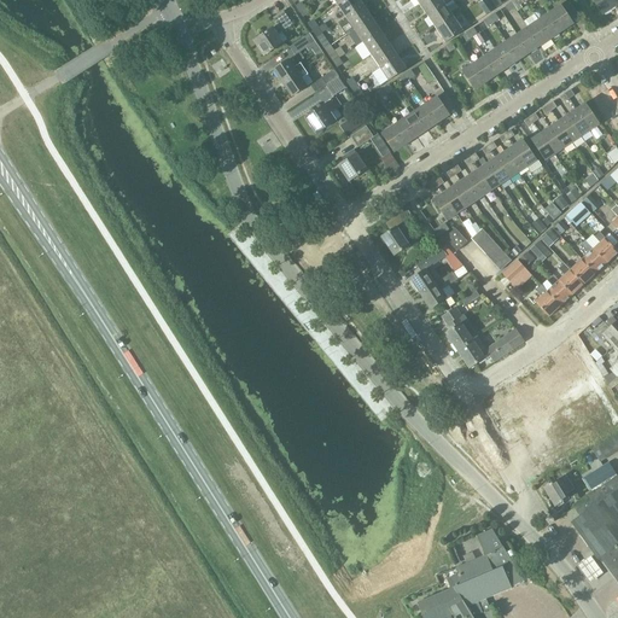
[(345,17),(363,5),(360,0),(343,0),(337,4),(328,10),(332,15),(340,10),(345,17)]
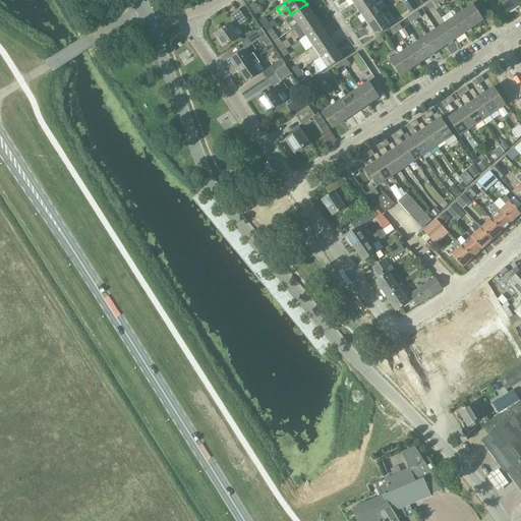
[(358,0),(353,4),(360,14),(375,4),(372,0),(358,0)]
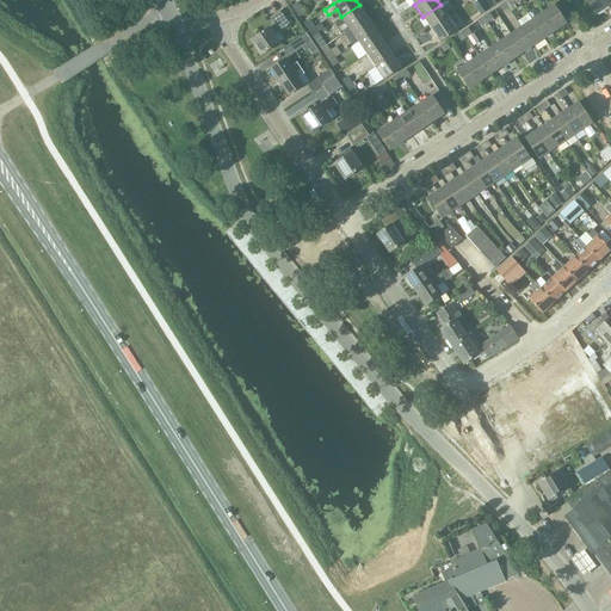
[(476,0),(473,4),(481,14),(488,10),(481,0),(476,0)]
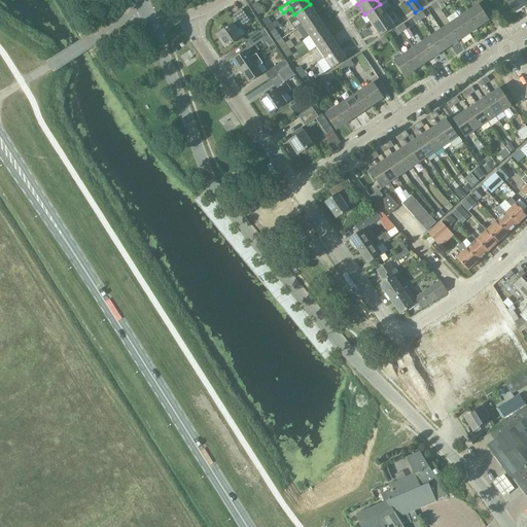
[(468,11),(479,27),(489,21),(485,14),(492,10),(484,0),(477,0),(470,4),(473,8),(468,11)]
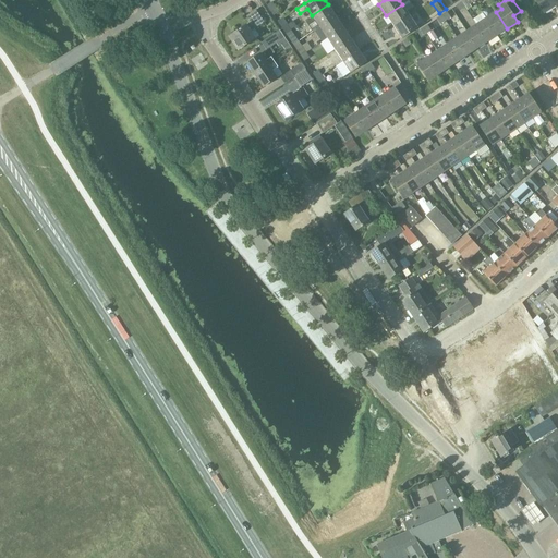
[(534,0),(544,13),(557,5),(553,0),(534,0)]
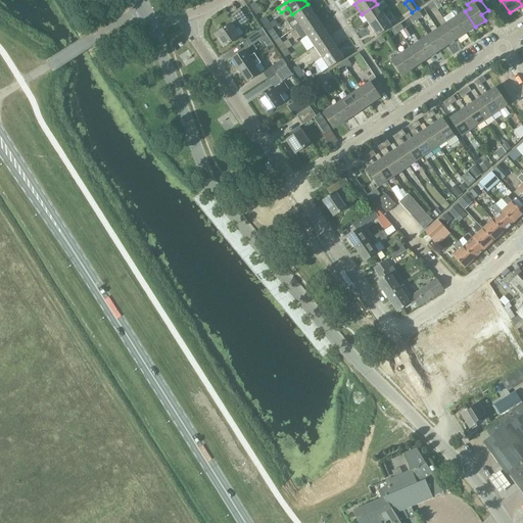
[(430,10),(435,7),(432,2),(427,5),(430,10)]
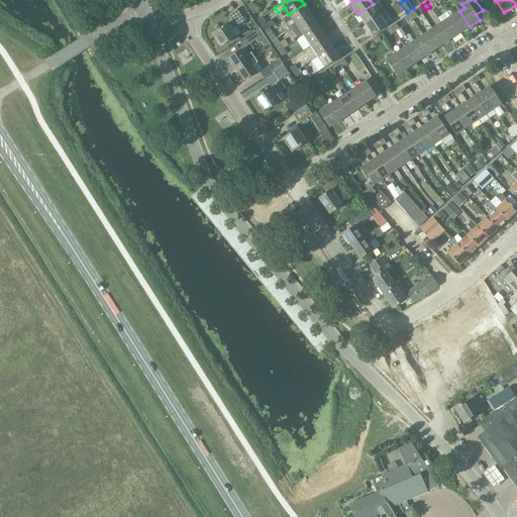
[(296,25),(311,15),(304,4),(289,14),(282,19),(285,23),(292,18),(296,25)]
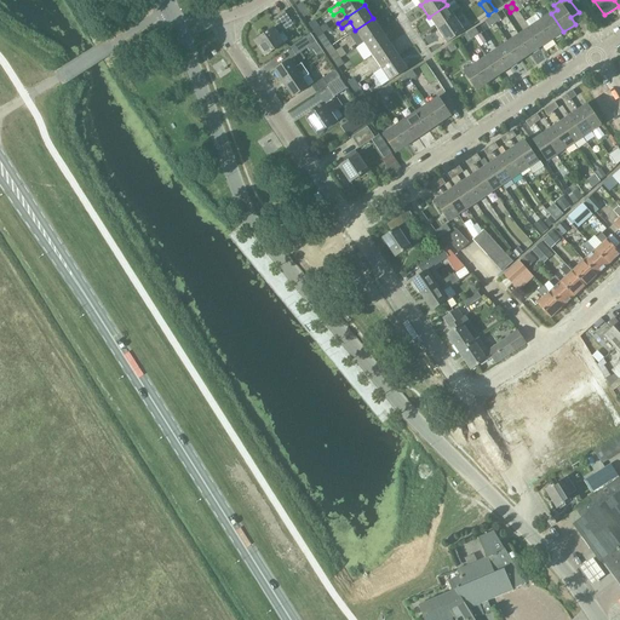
[(458,7),(452,12),(447,5),(429,17),(437,29),(455,17),(461,13),(458,7)]
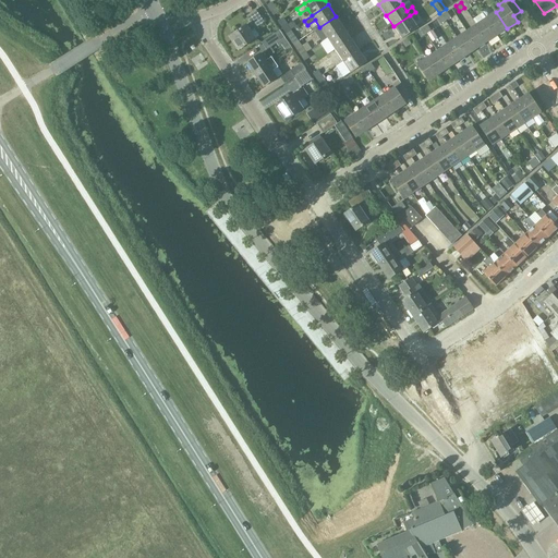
[(251,31),(264,22),(255,10),(245,16),(250,22),(229,36),(238,50),(255,38),(251,31)]
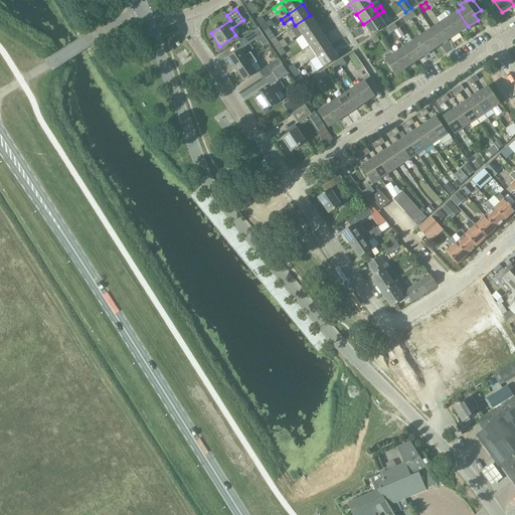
[(459,32),(468,26),(458,11),(449,17),(459,32)]
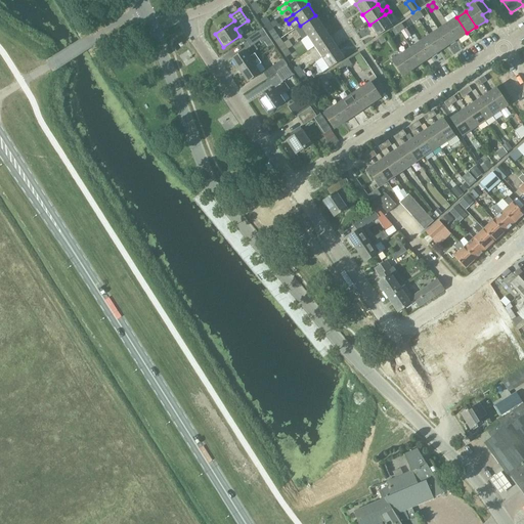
[(392,26),(385,14),(369,25),(377,36),(392,26)]
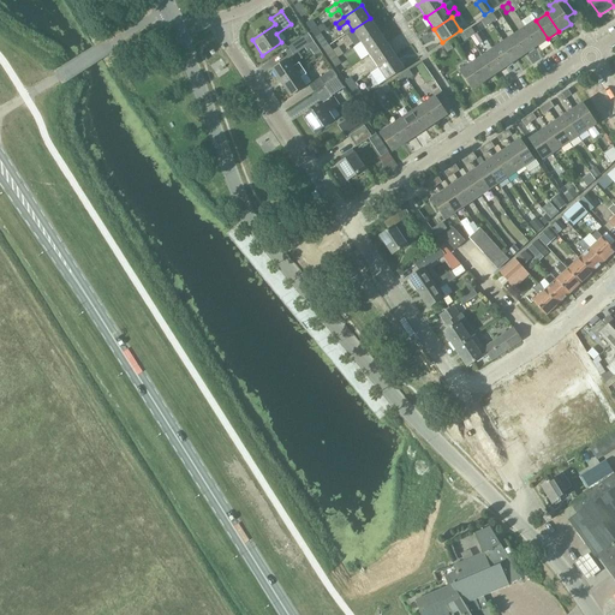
[(485,27),(491,23),(487,17),(481,21),(485,27)]
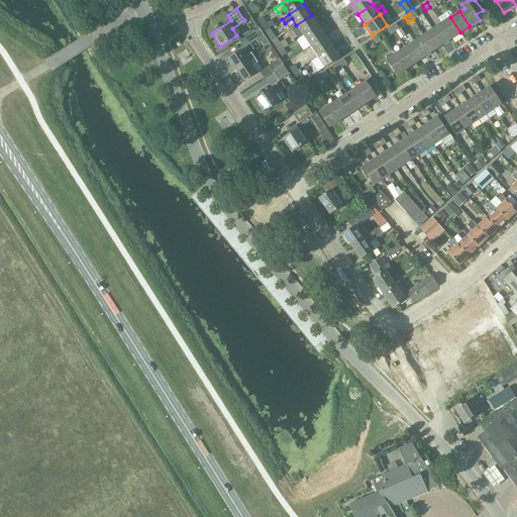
[(303,35),(318,25),(311,15),(296,25),(303,35)]
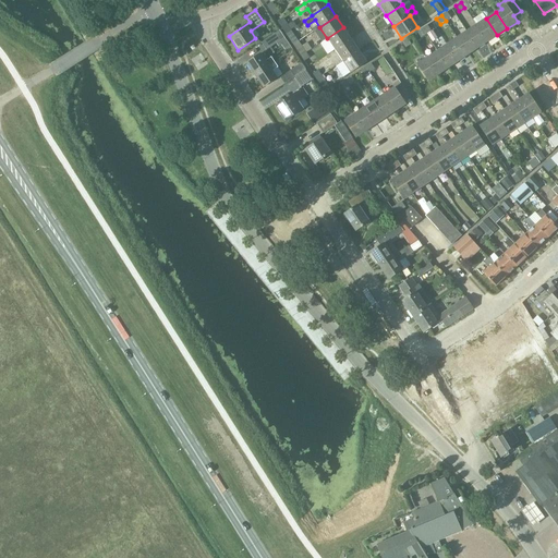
[(487,41),(497,35),(486,19),(476,25),(487,41)]
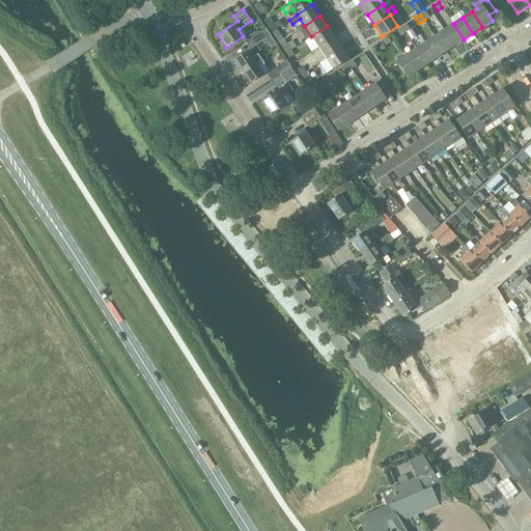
[(336,19),(332,22),(338,33),(346,28),(342,22),(339,24),(336,19)]
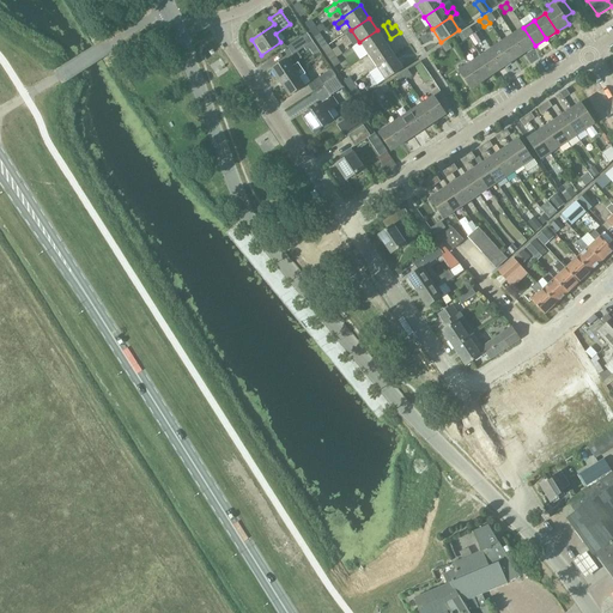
[(473,34),(469,28),(463,31),(468,37),(473,34)]
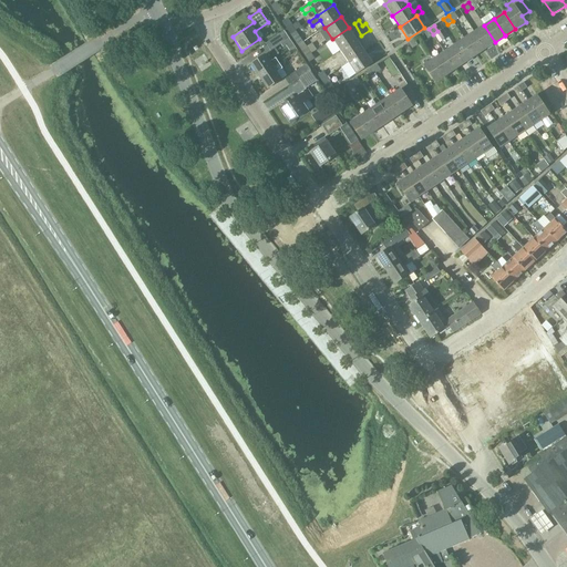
[(485,49),(495,42),(484,26),(474,32),(485,49)]
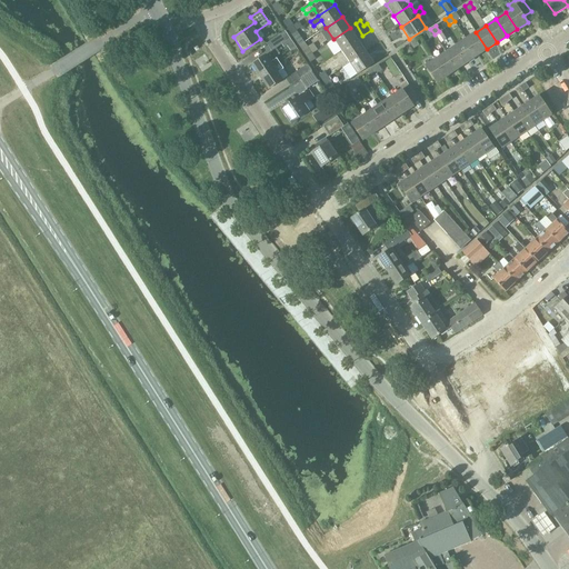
[(341,51),(358,40),(350,28),(333,39),(341,51)]
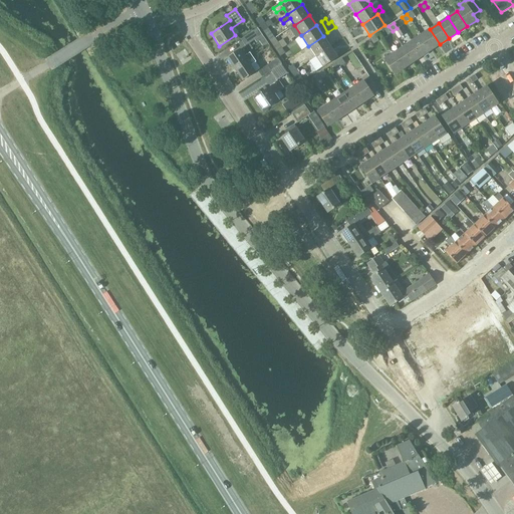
[(388,34),(393,31),(389,26),(383,29),(388,34)]
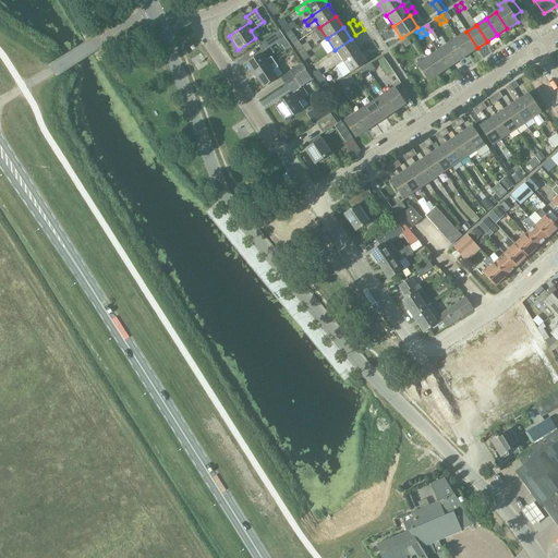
[(293,45),(295,44),(299,40),(291,29),(290,29),(286,33),(293,45)]
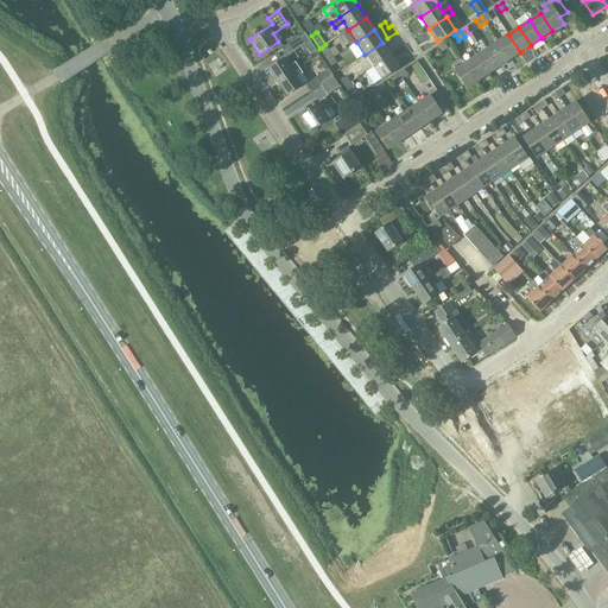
[(290,55),(310,42),(304,33),(284,46),(290,55)]
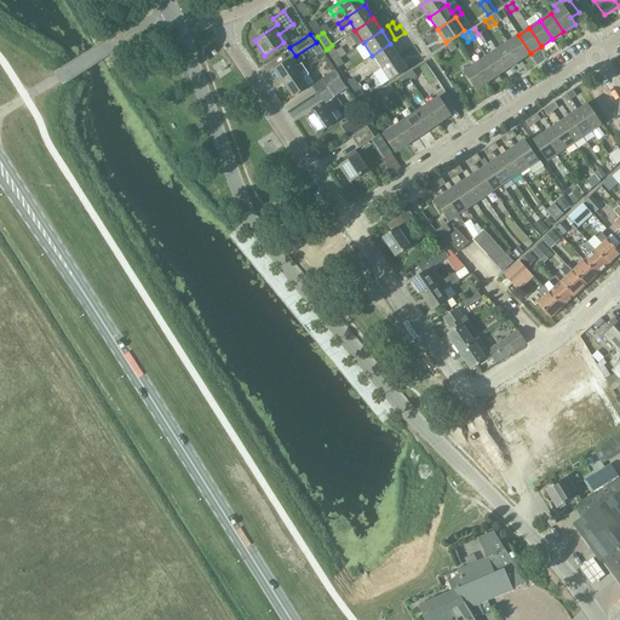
[(520,61),(530,53),(518,35),(507,42),(520,61)]
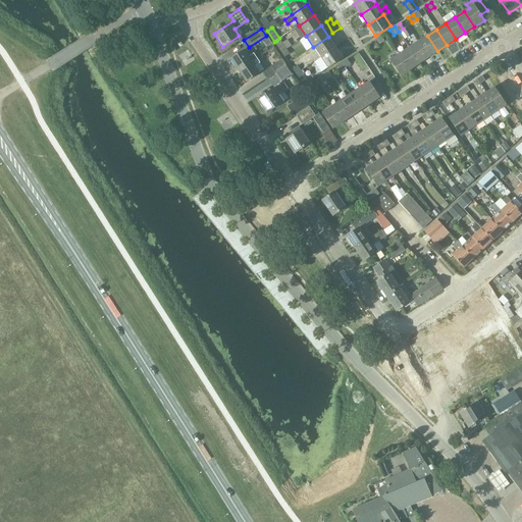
[(336,40),(342,49),(352,44),(348,35),(336,40)]
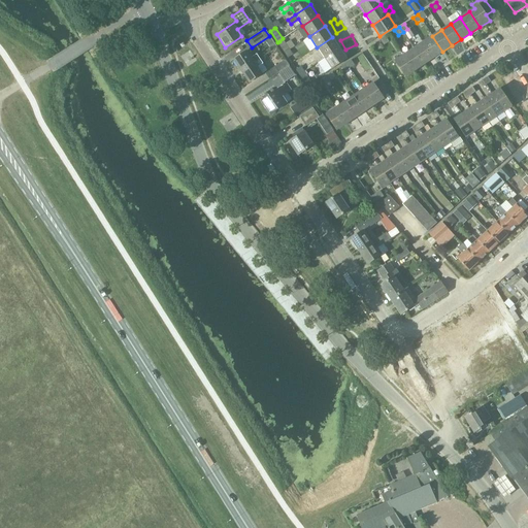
[(389,42),(386,37),(385,36),(381,39),(384,45),(389,42)]
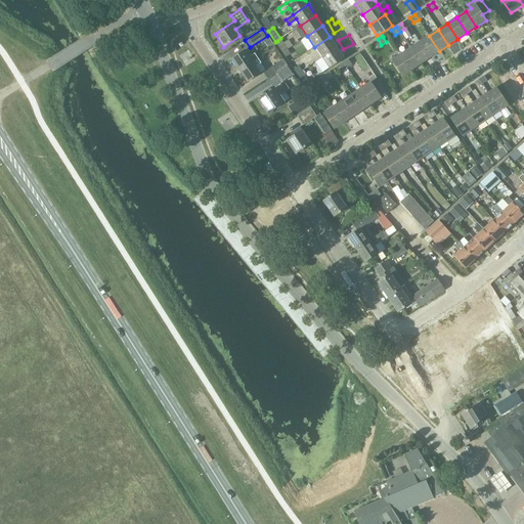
[(430,57),(439,51),(429,36),(420,42),(430,57)]
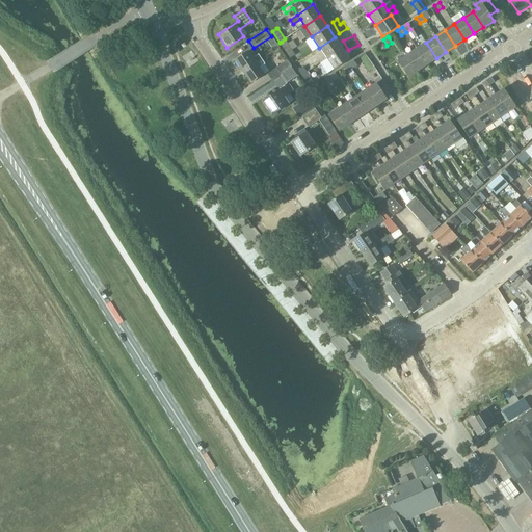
[(286,42),(291,48),(295,45),(290,37),(286,42)]
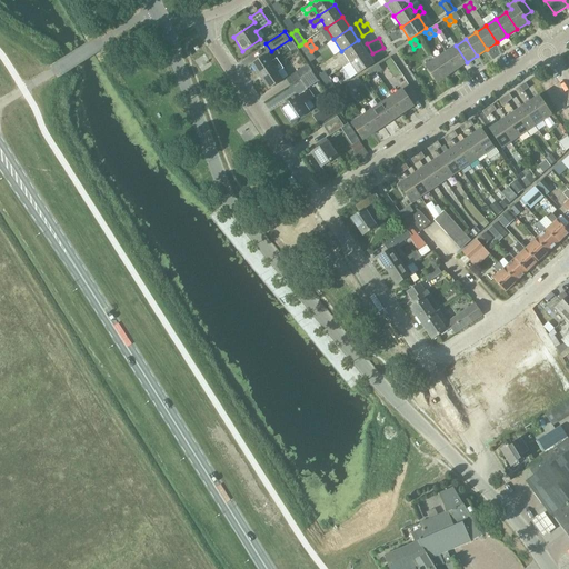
[(349,62),(366,51),(358,40),(341,51),(349,62)]
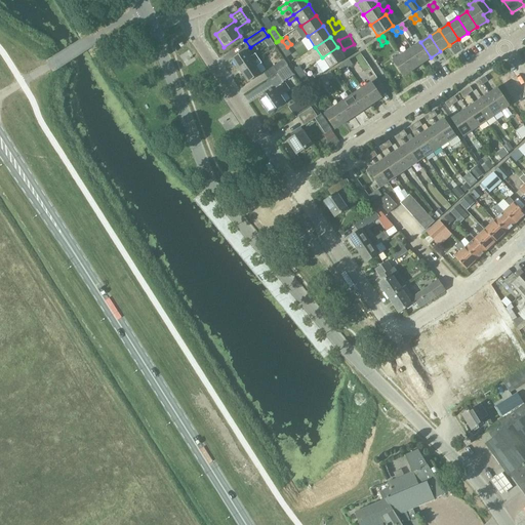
[(421,64),(431,57),(420,42),(411,48),(421,64)]
